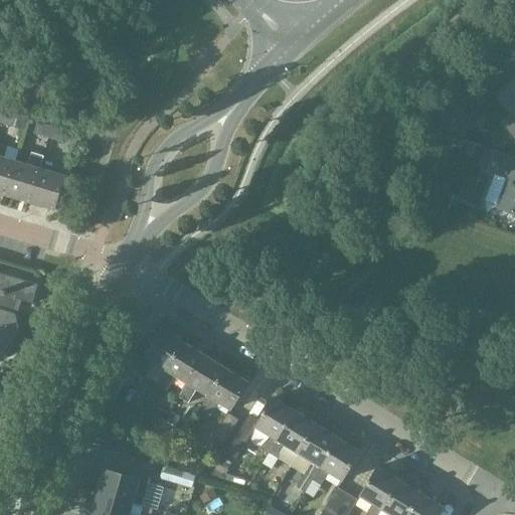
[(0,123),(14,128),(18,116),(3,112),(0,121),(0,123)]
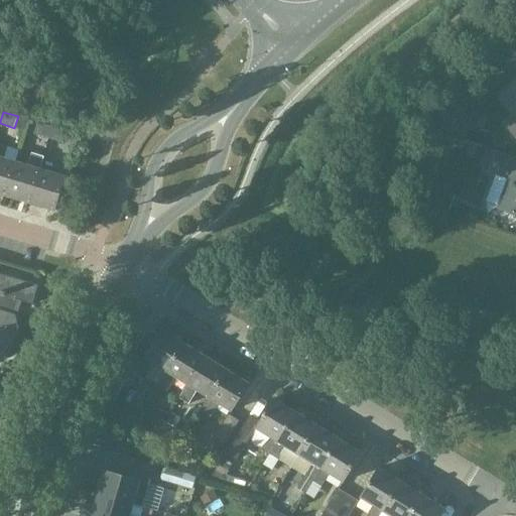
[(48,138),(52,126),(36,122),(33,134),(48,138)]
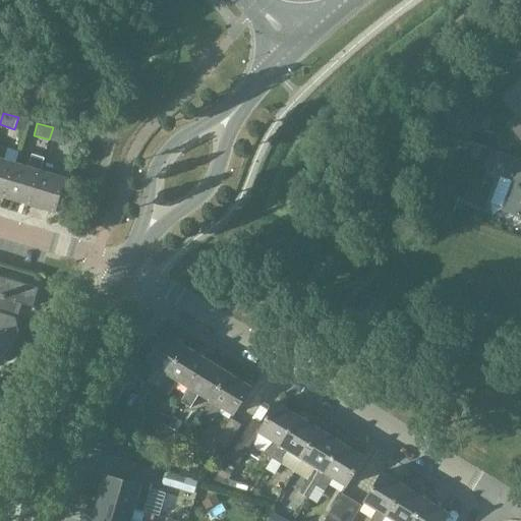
[(63,143),(67,131),(53,127),(49,139),(63,143)]
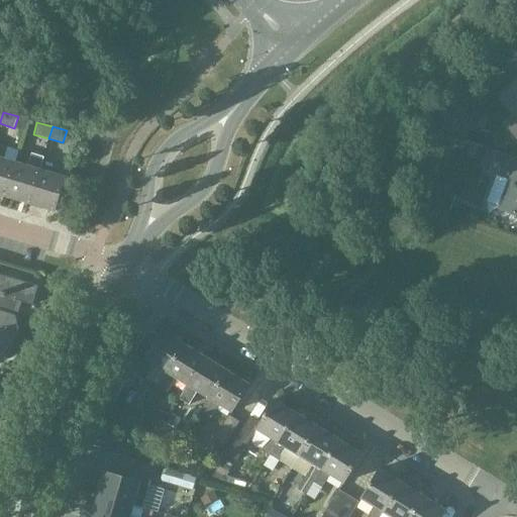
[(30,202),(40,168),(38,167),(42,156),(30,151),(27,164),(16,161),(6,195),(30,202)]
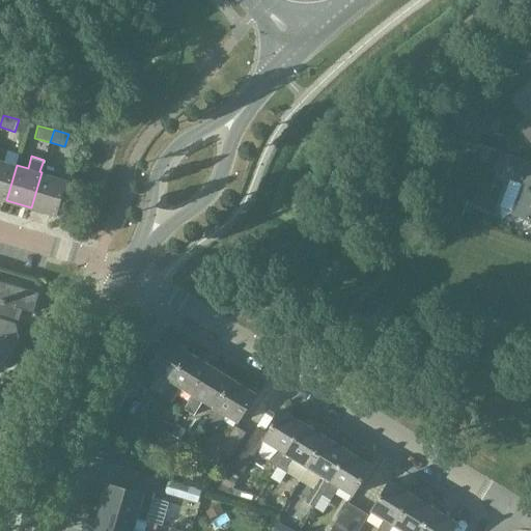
[(530,221),(530,163),(509,156),(502,176),(525,186),(513,215),(530,221)]
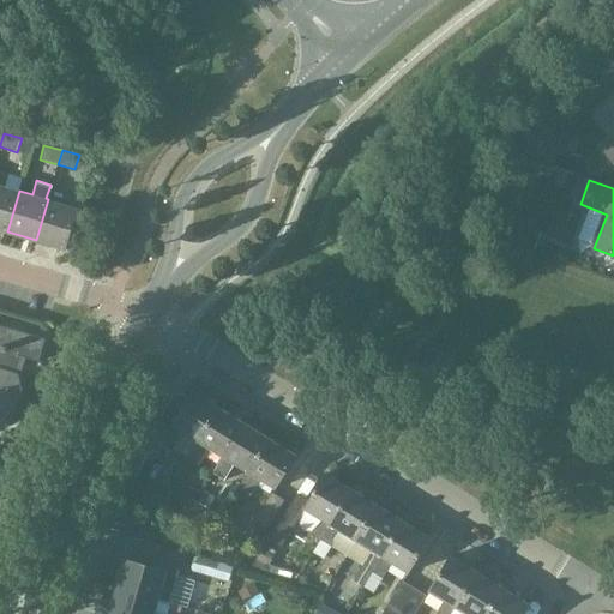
[(0,229),(7,232),(19,191),(0,185),(0,229)]
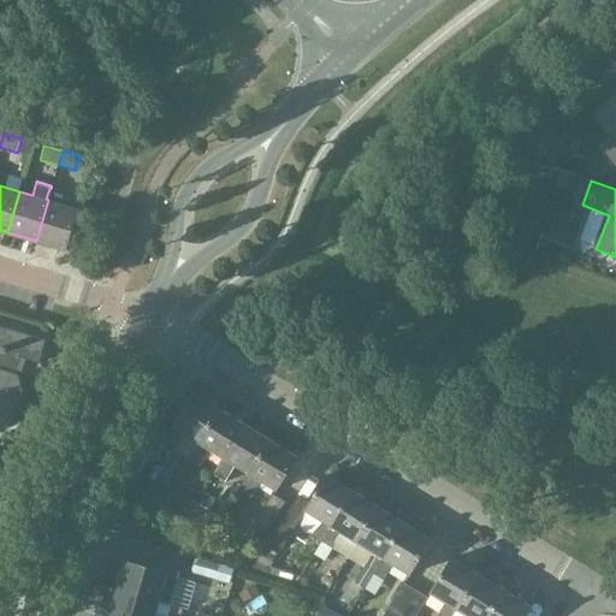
[(65,249),(76,208),(48,200),(36,241),(65,249)]
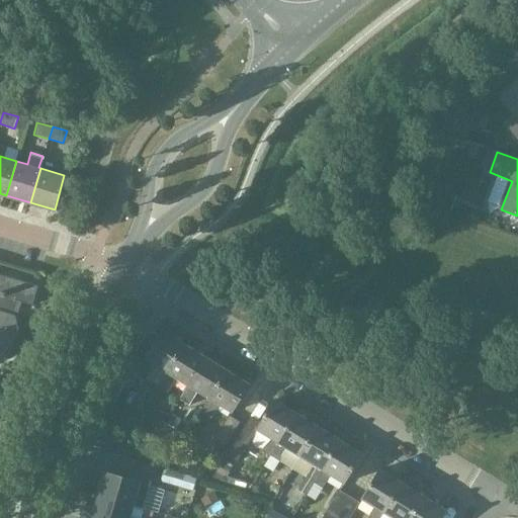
[(31,306),(37,287),(0,275),(0,353),(3,354),(17,331),(14,316),(12,316),(16,301),(31,306)]
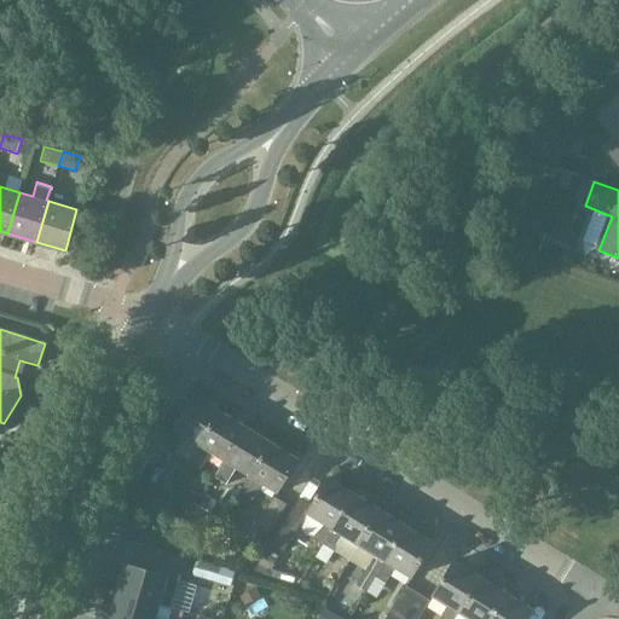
[(200,445),(220,411),(194,395),(175,424),(169,421),(157,441),(174,452),(184,435),(200,445)]
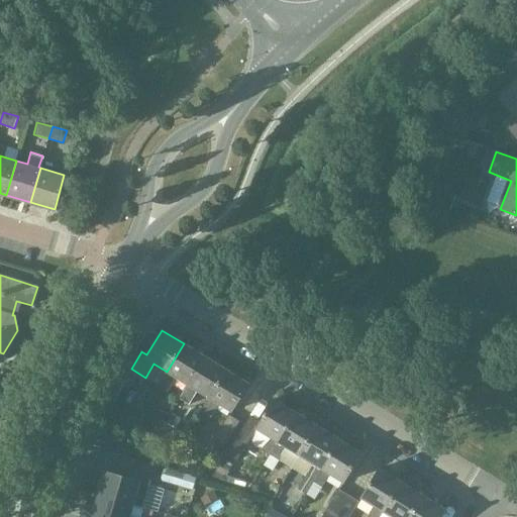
[(188,385),(205,356),(184,343),(167,372),(158,385),(168,391),(176,378),(188,385)]
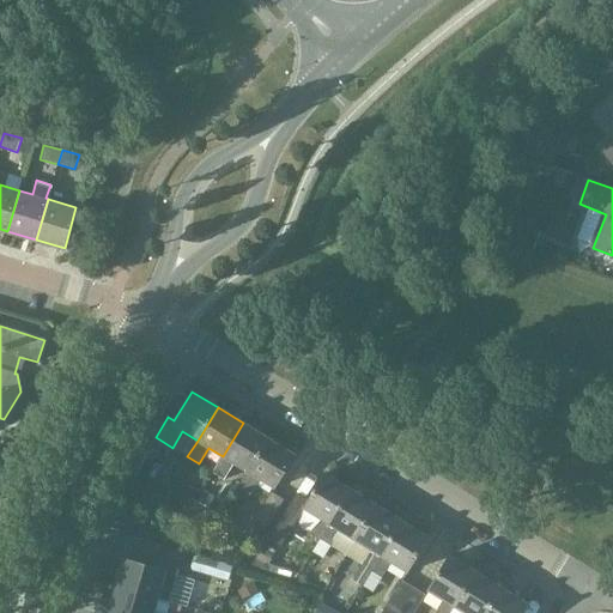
[(249,472),(269,438),(243,423),(223,456),(213,472),(224,479),(235,463),(247,471),(249,472)]
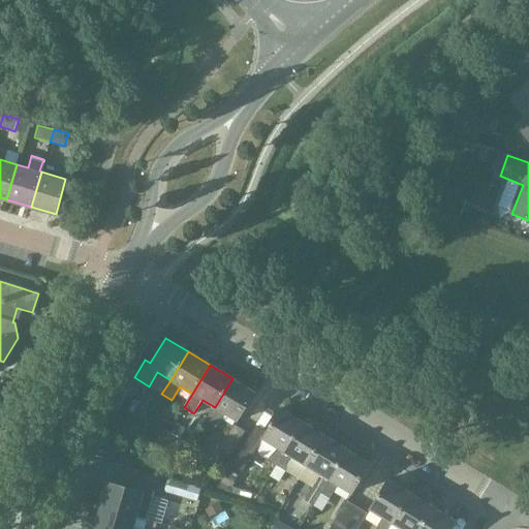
[(254,393),(232,378),(215,407),(213,406),(205,421),(215,428),(224,412),(237,421),(254,393)]
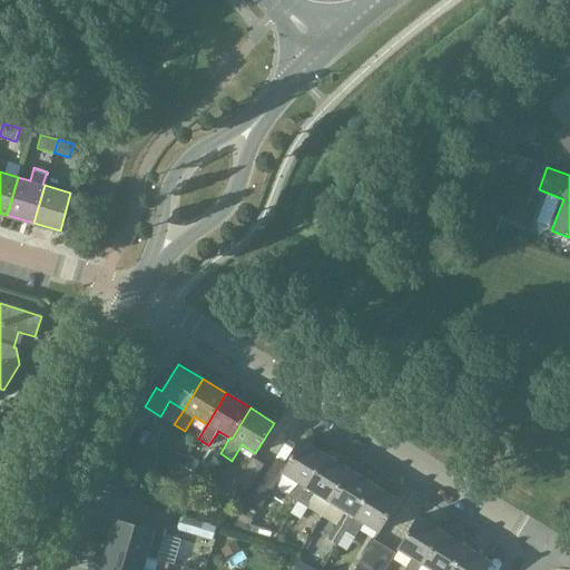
[(297,501),(326,455),(301,440),(285,465),(275,459),(249,501),(261,508),(275,484),(288,493),(287,495),(297,501)]
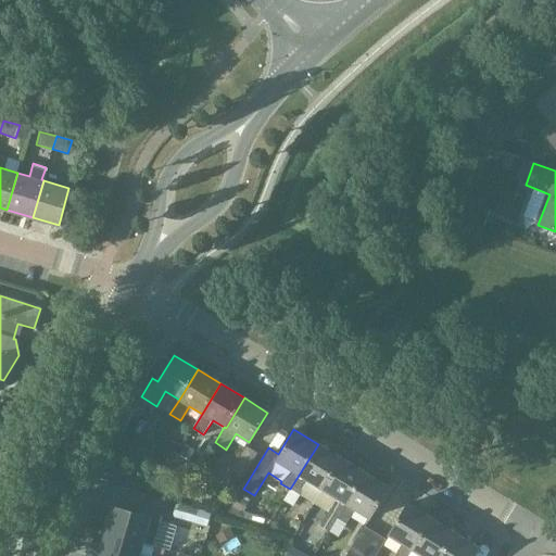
[(321,490),(341,458),(318,444),(290,489),(300,495),(307,481),(321,490)]
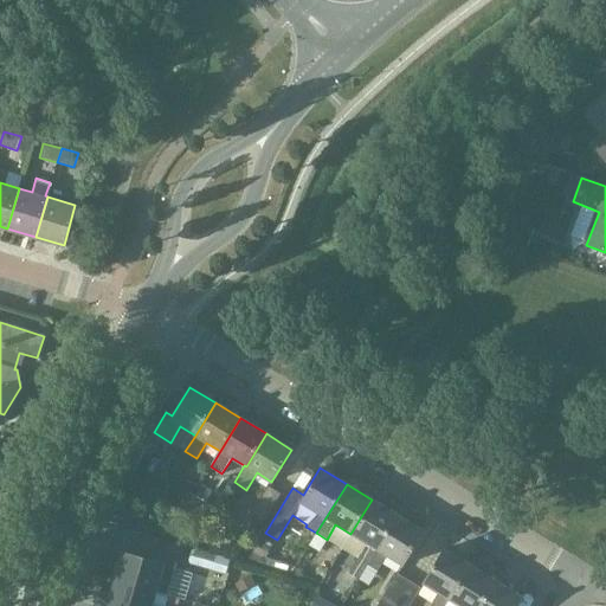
[(251,515),(262,522),(263,523),(281,494),(269,485),(251,515)]
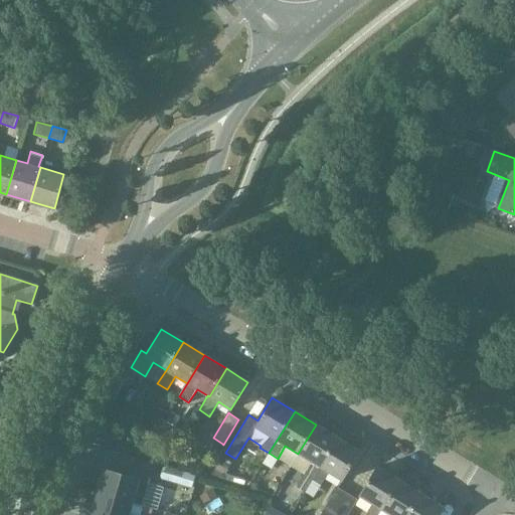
[(163,420),(163,419),(150,413),(145,424),(158,432),(163,420)]
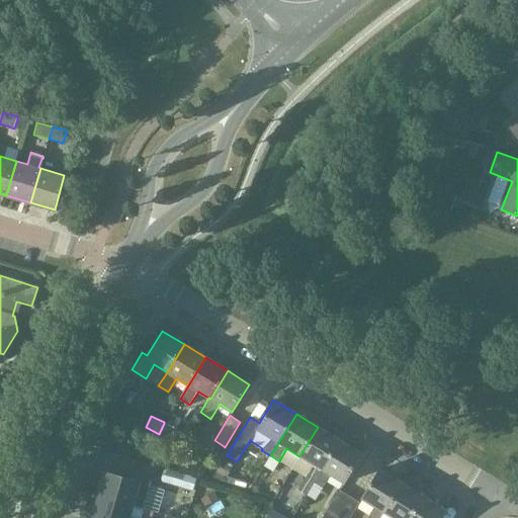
[(177,430),(164,423),(159,434),(172,441),(177,430)]
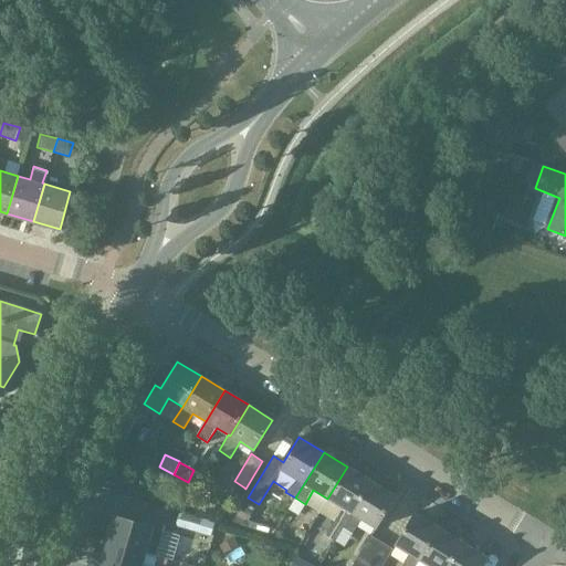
[(371,481),(347,467),(327,499),(342,507),(333,522),(325,534),(334,541),(343,527),(371,481)]
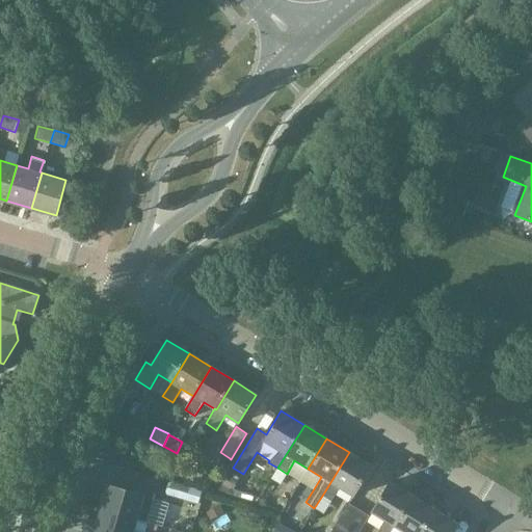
[(353,497),(372,467),(349,452),(322,496),(330,501),(339,487),(353,497)]
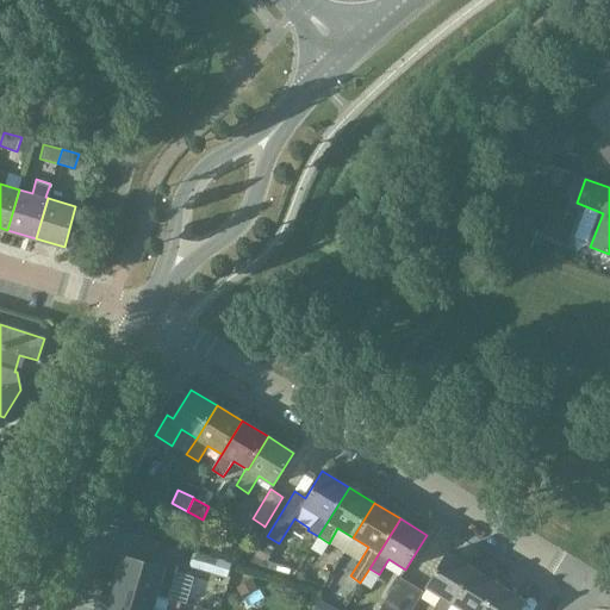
[(310,540),(298,560),(316,571),(329,551),(310,540)]
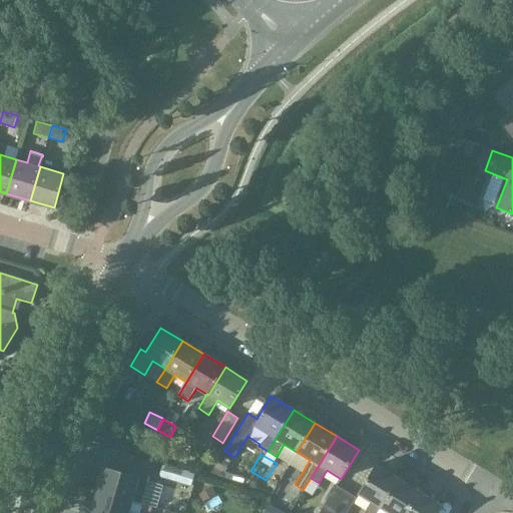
[(211,456),(202,476),(221,484),(229,463),(211,456)]
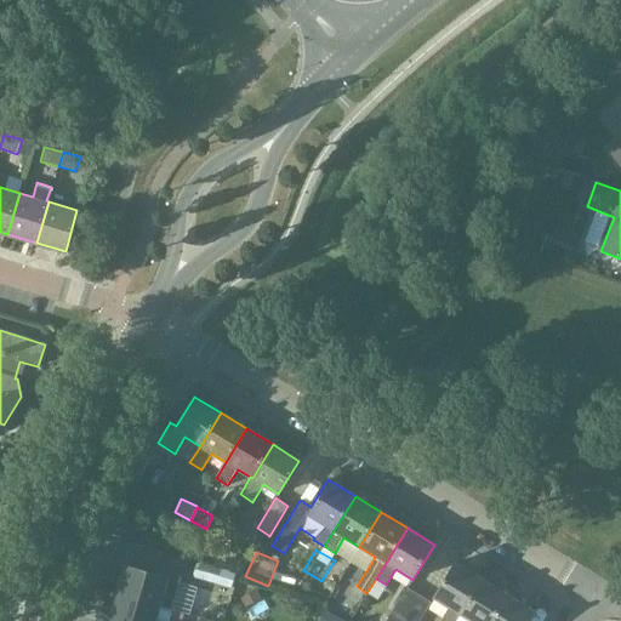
[(455,620),(482,579),(455,563),(433,598),(450,608),(440,620),(455,620)]
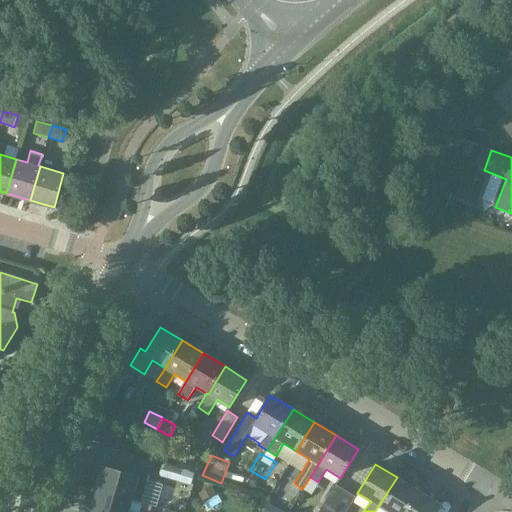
[(131,499),(140,502),(147,480),(104,467),(98,489),(131,499)]
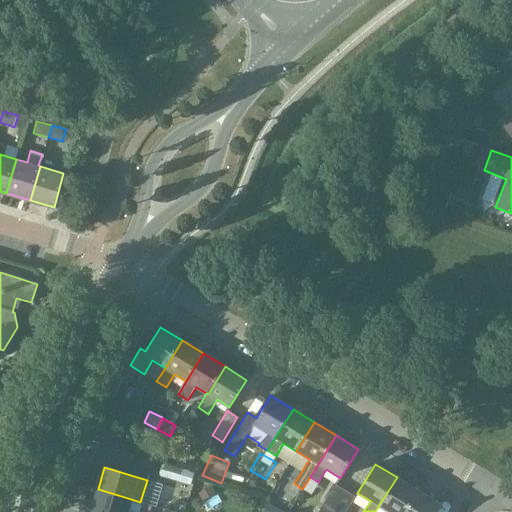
[(191,476),(168,469),(164,481),(188,488),(191,476)]
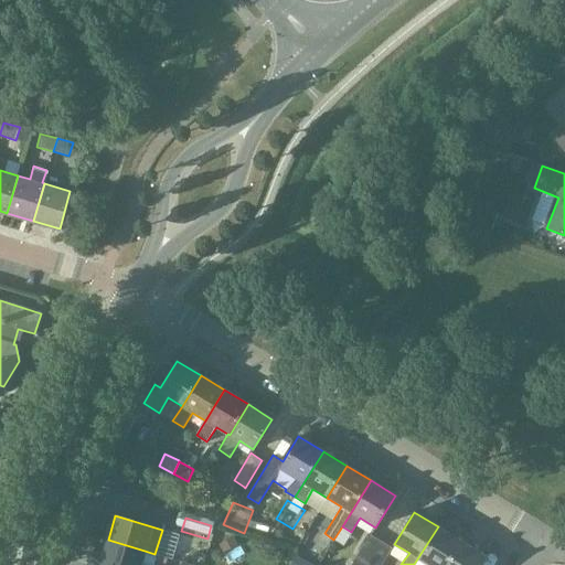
[(438,526),(414,564),(447,564),(462,541),(438,526)]
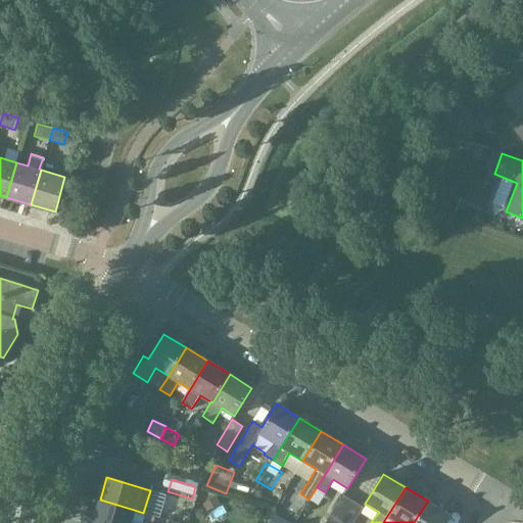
[(328,522),(339,522),(353,501),(343,494),(326,522),(328,522)]
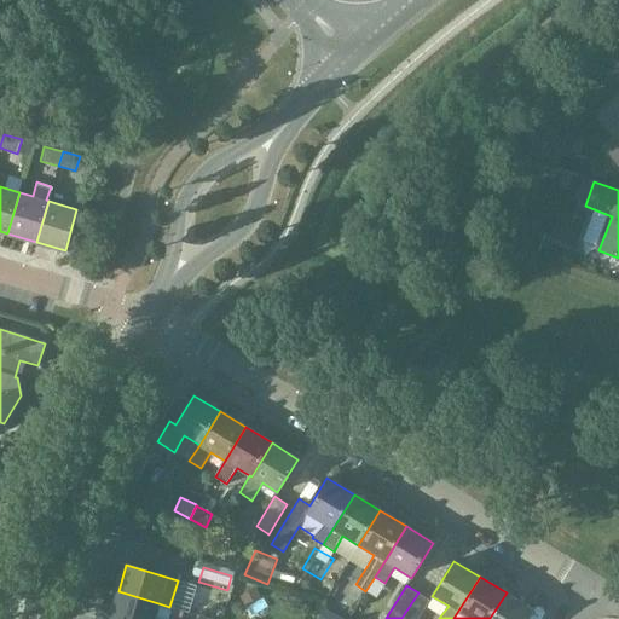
[(120,618),(154,618),(158,603),(119,591),(111,617),(120,618)]
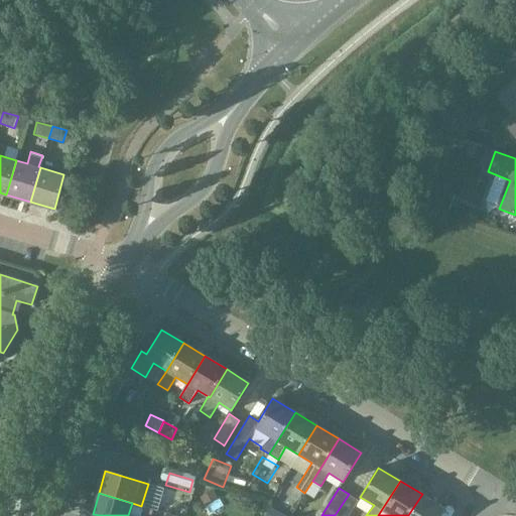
[(335,515),(349,515),(359,501),(349,494),(335,515)]
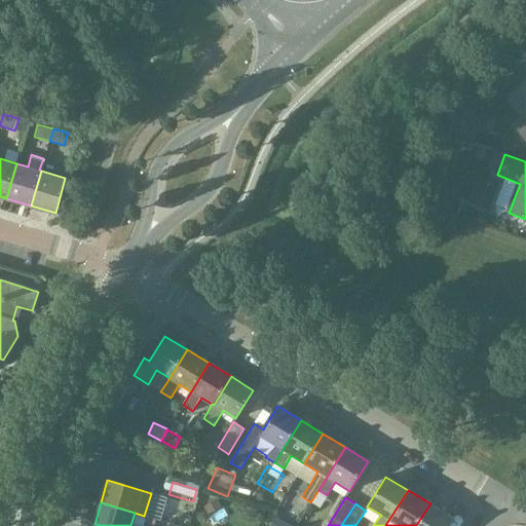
[(447,525),(452,518),(430,503),(416,525),(447,525)]
